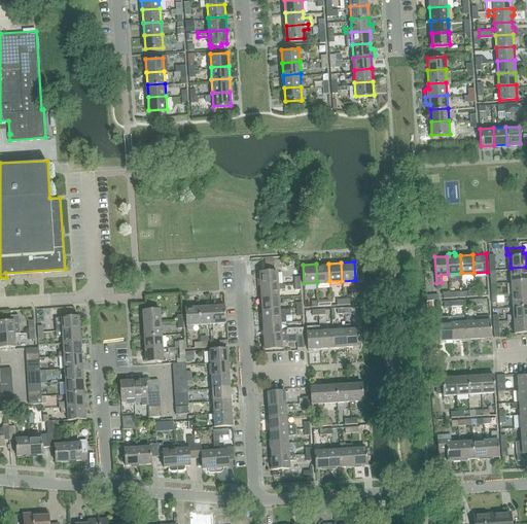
[(328,264),(316,264),(317,282),(329,281),(328,264)]
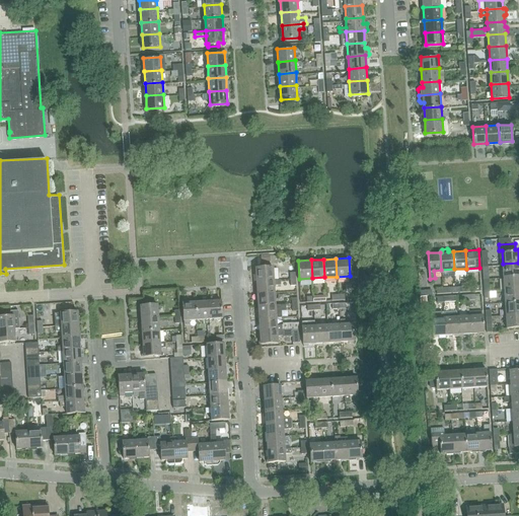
[(518,263),(503,264),(504,276),(518,275),(518,263)]
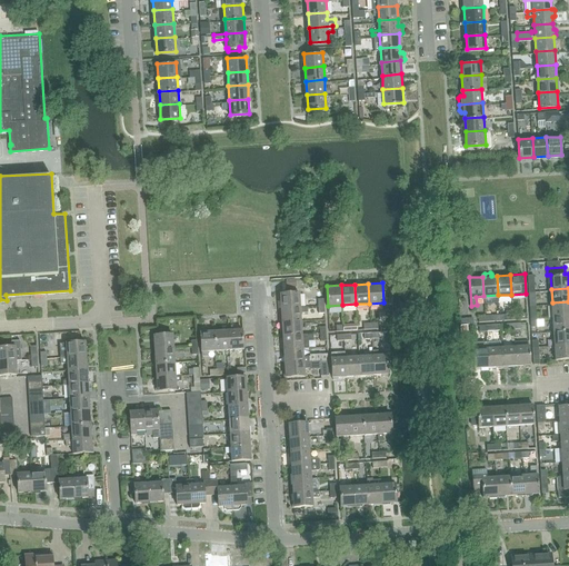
[(280,291),(281,307),(300,306),(300,305),(299,290),(280,291)]
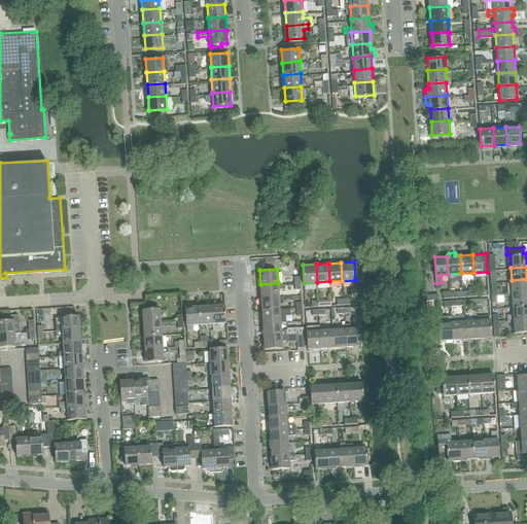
[(526,279),(512,280),(512,293),(526,291),(526,279)]
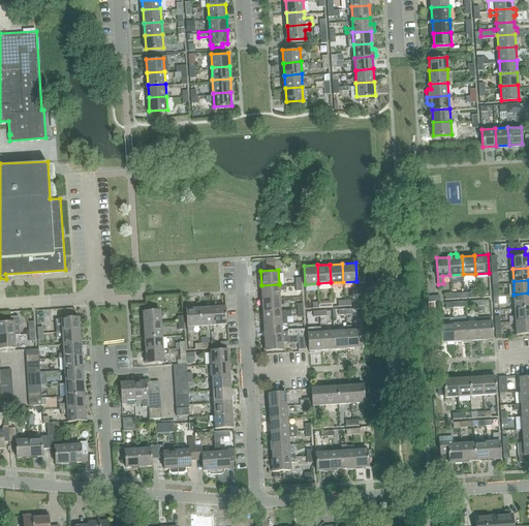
[(279,283),(279,284),(261,285),(262,298),(280,297),(279,288),(285,288),(285,283),(279,283)]
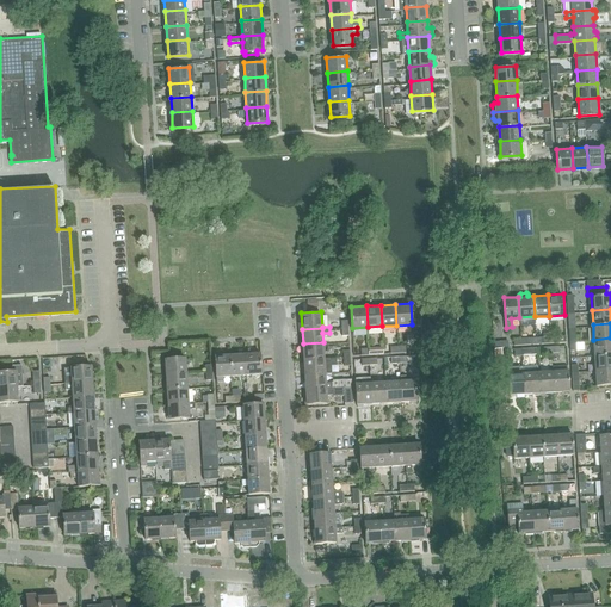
[(610,338),(593,340),(594,354),(610,353),(610,338)]
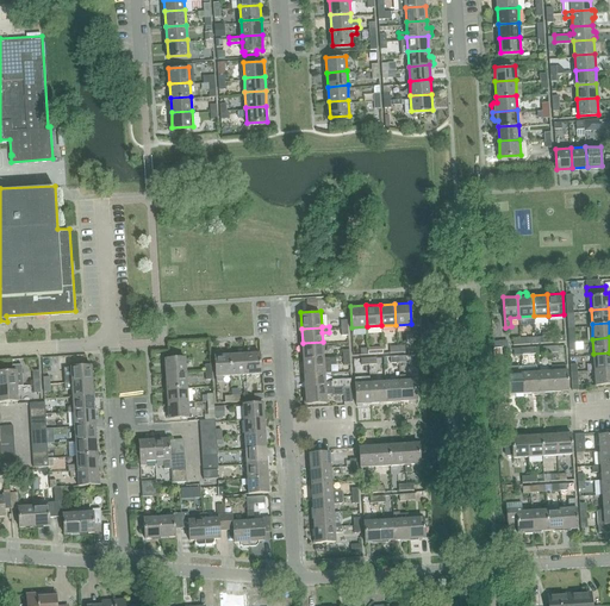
[(303,343),(304,357),(324,356),(323,342),(303,343)]
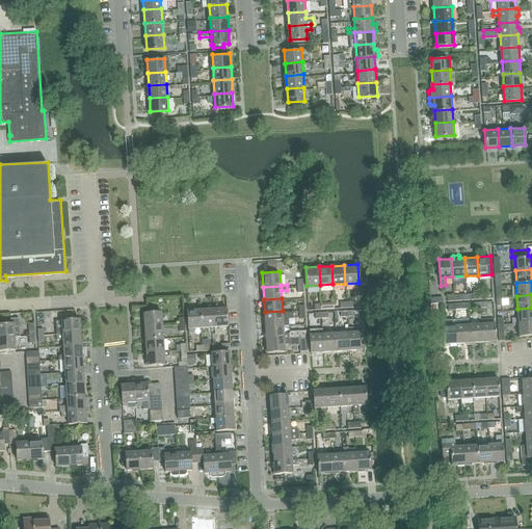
[(227,307),(213,308),(214,324),(228,323),(227,307)]
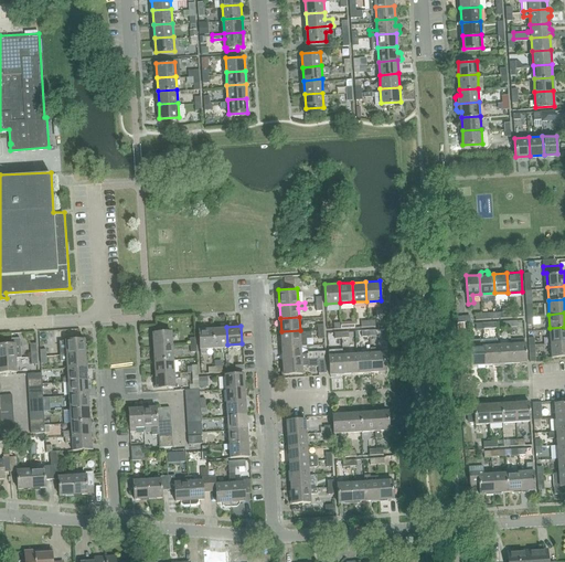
[(213,327),(199,328),(201,351),(206,351),(206,346),(214,346),(213,327)]
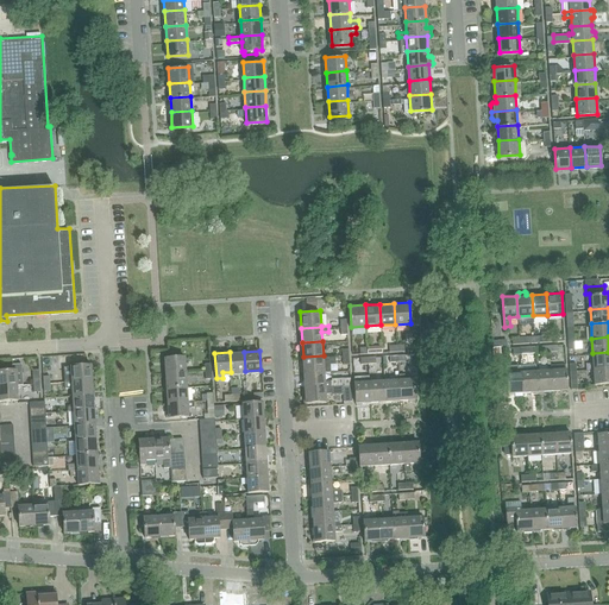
[(244,352),(230,352),(231,372),(245,371),(244,352)]
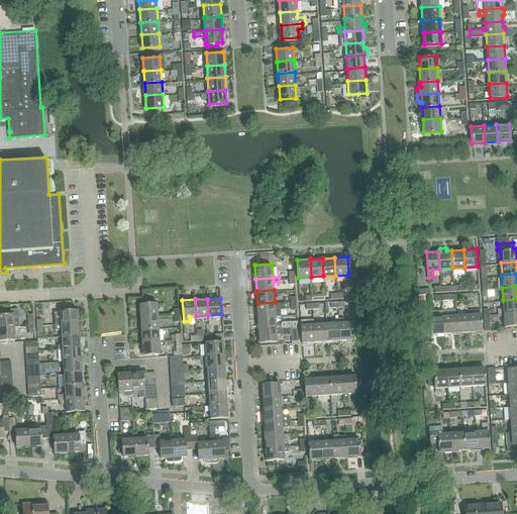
[(516,299),(503,300),(504,313),(516,311),(516,299)]
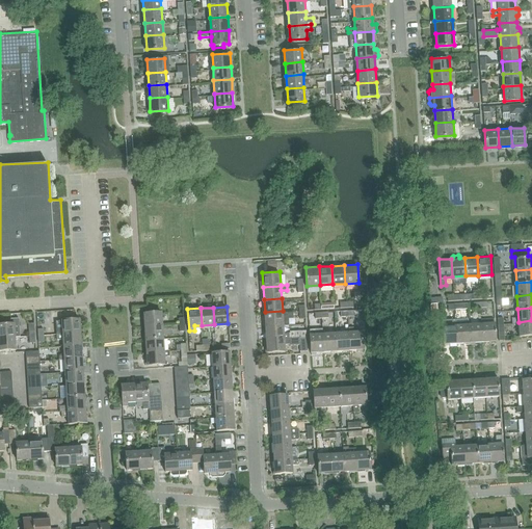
[(283,311),(265,312),(266,325),(283,324),(283,323),(289,323),(288,316),(293,316),(293,310),(283,311)]
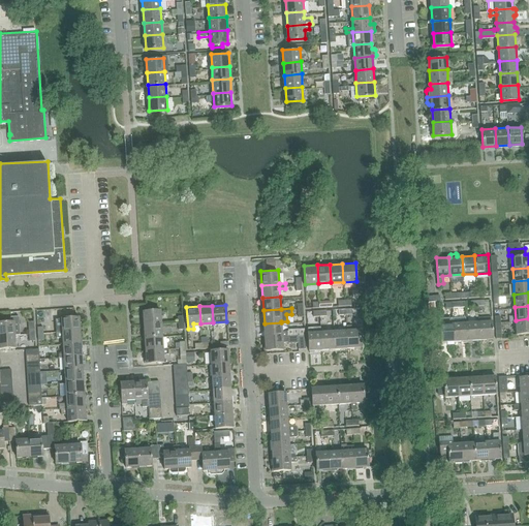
[(143,310),(144,322),(161,321),(160,309),(143,310)]
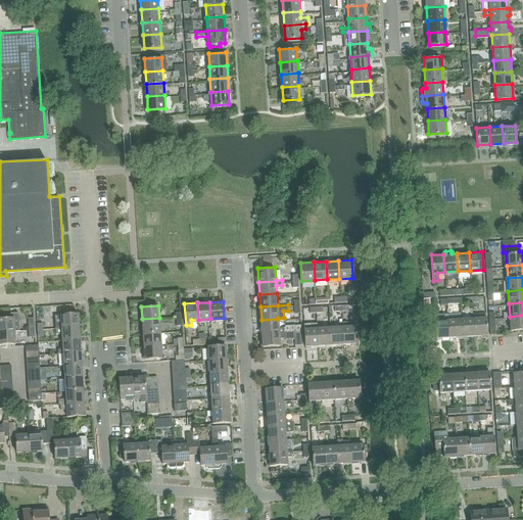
[(14,330),(19,329),(17,311),(10,312),(10,317),(0,317),(0,330),(14,329),(14,330)]
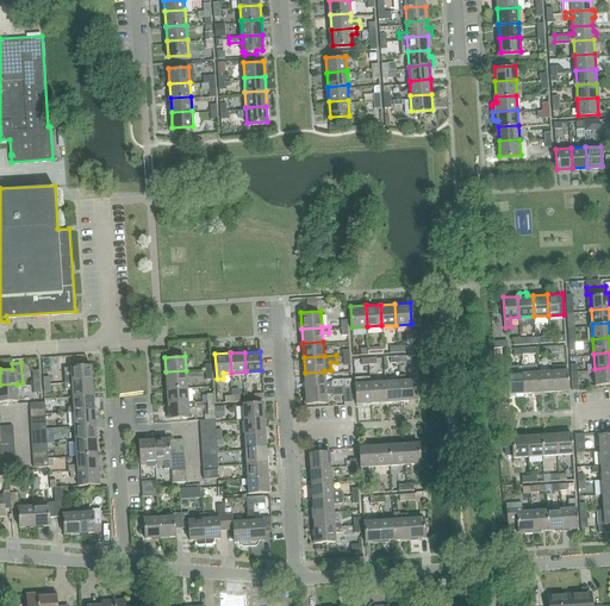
[(523,392),(522,372),(522,364),(522,362),(515,362),(516,372),(508,373),(509,392),(523,392)]
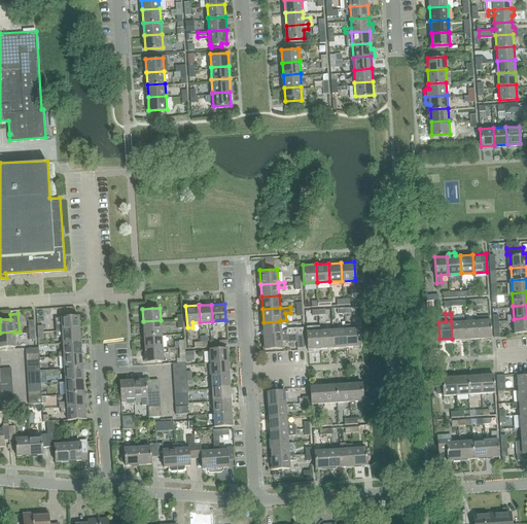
[(477,314),(477,319),(478,337),(491,336),(490,319),(489,319),(489,313),(477,314)]
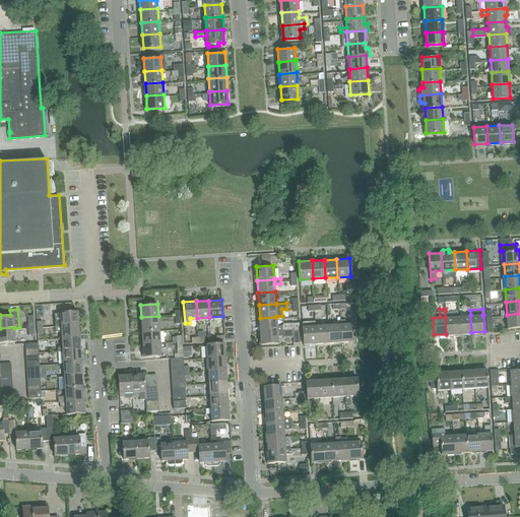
[(59,311),(60,318),(55,318),(55,325),(78,323),(77,310),(59,311)]
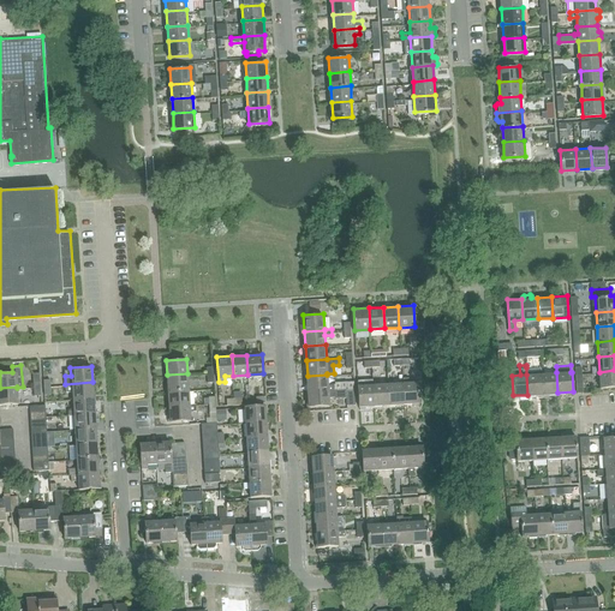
[(542,366),(526,367),(526,375),(527,395),(543,394),(542,373),(542,366)]
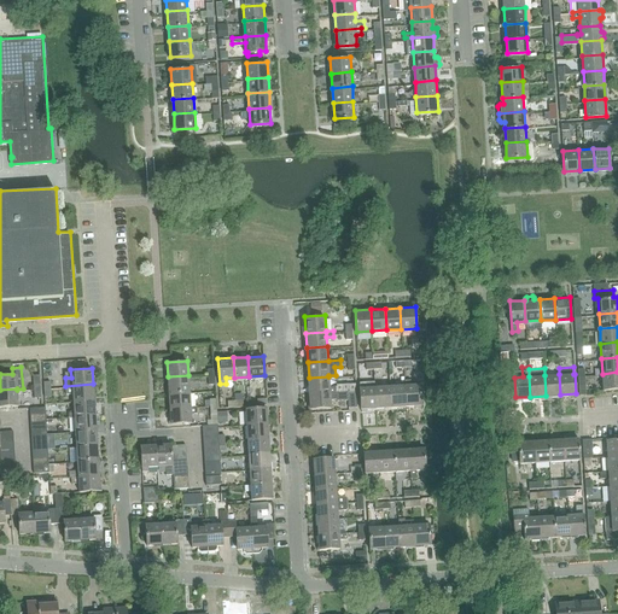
[(617,372),(602,374),(604,389),(617,386),(617,372)]
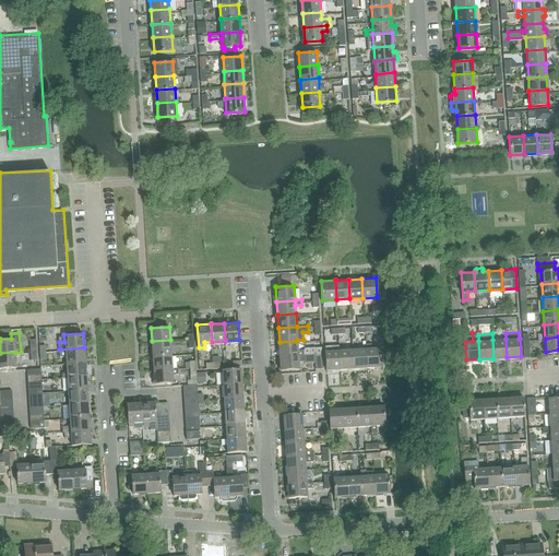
[(506,339),(492,340),(494,358),(507,357),(506,339)]
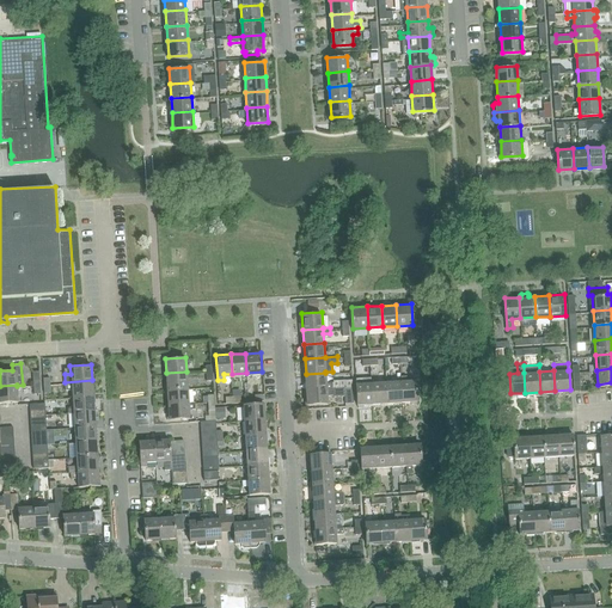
[(166,373),(167,388),(188,387),(187,372),(166,373)]
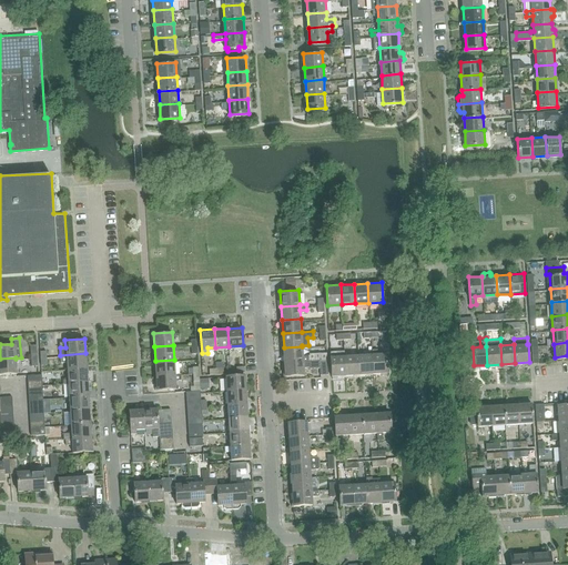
[(310,353),(303,354),(302,346),(284,347),(284,361),(310,359),(310,353)]
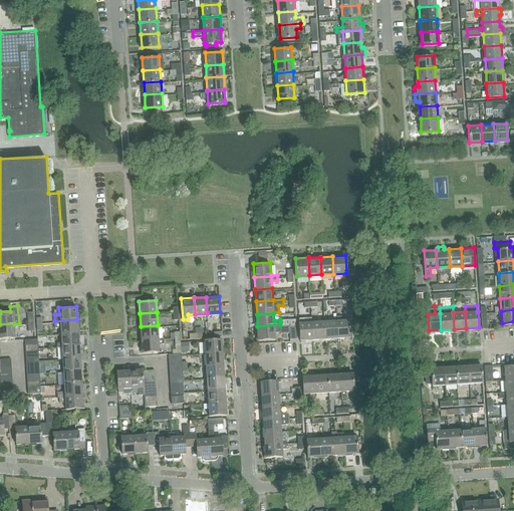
[(349,318),(342,319),(342,314),(336,314),(336,319),(337,336),(350,335),(349,318)]
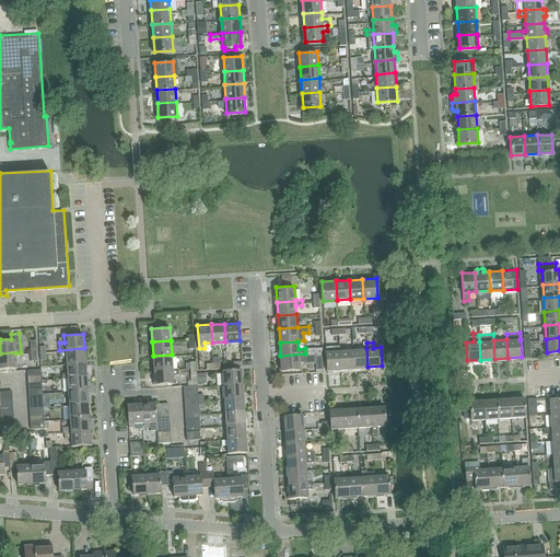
[(340,350),(339,350),(339,344),(326,344),(327,369),(341,369),(340,350)]
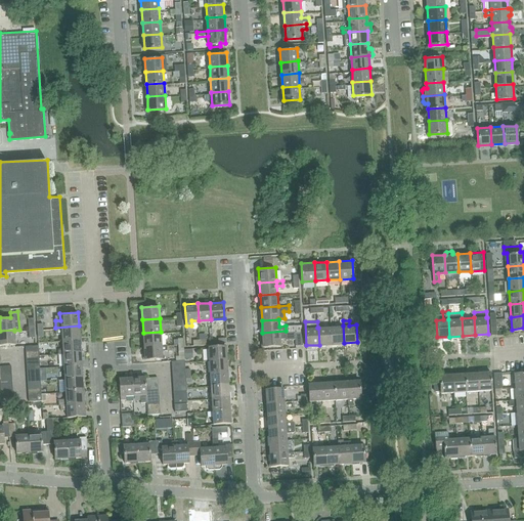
[(56,333),(61,333),(61,340),(80,338),(79,326),(55,328),(56,333)]
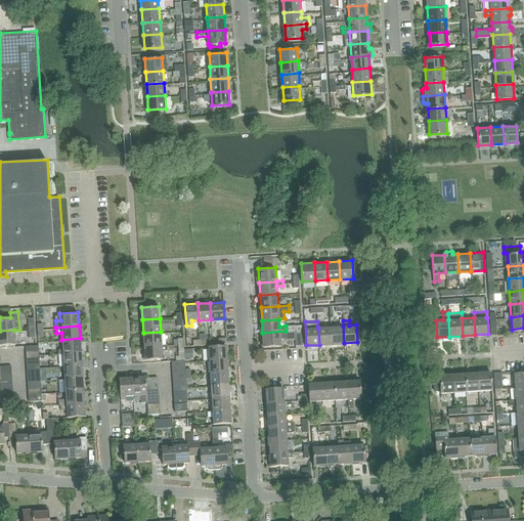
[(343,326),(331,327),(332,344),(344,343),(343,326)]
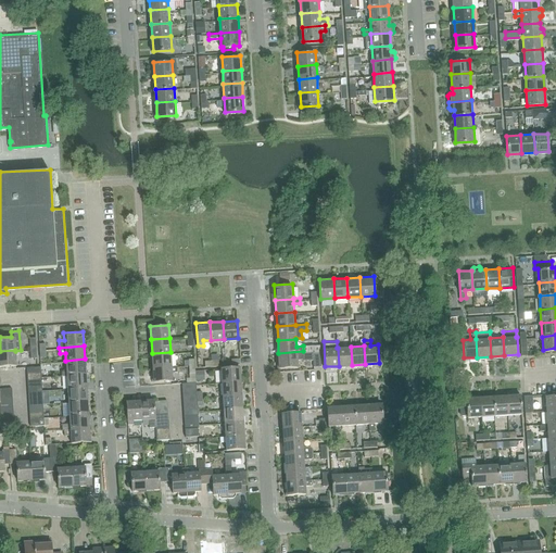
[(351,347),(338,348),(339,366),(352,365),(351,347)]
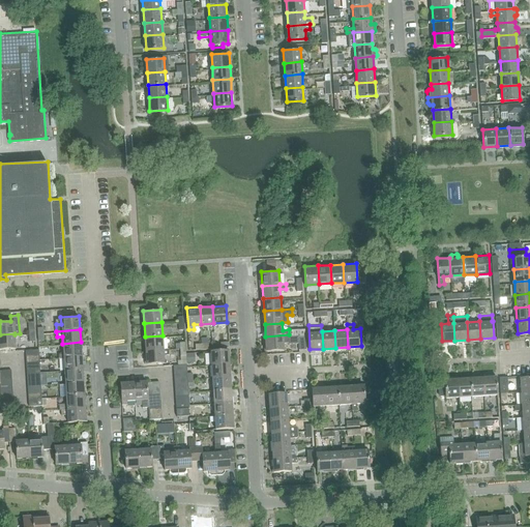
[(15,333),(0,334),(0,348),(15,347),(15,334),(15,333)]
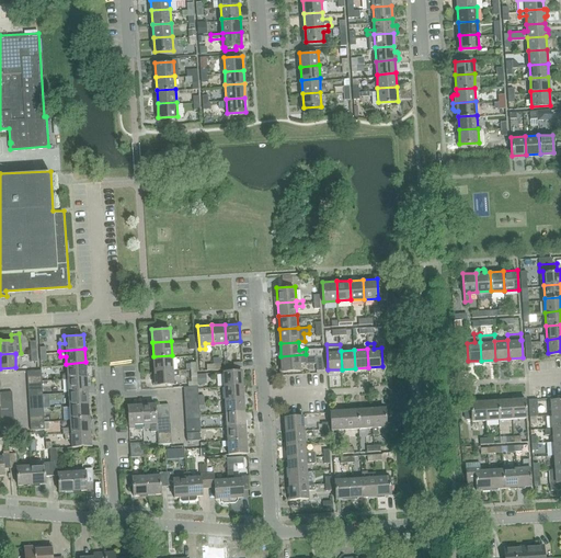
[(317,368),(324,367),(323,353),(317,354),(306,354),(281,356),(282,369),(300,368),(300,361),(306,361),(316,361),(317,368)]
